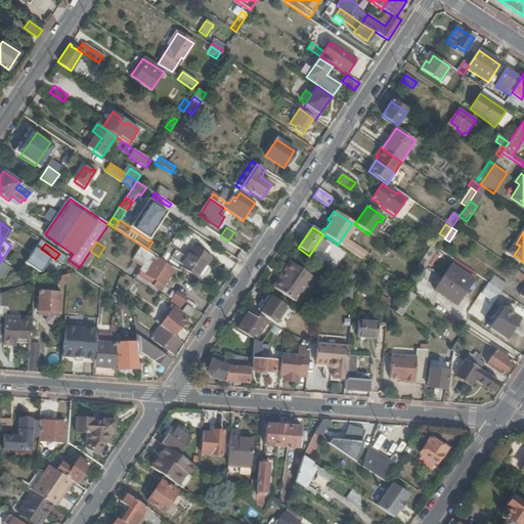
[(520,246),(516,244),(510,253),(514,255),(520,246)]
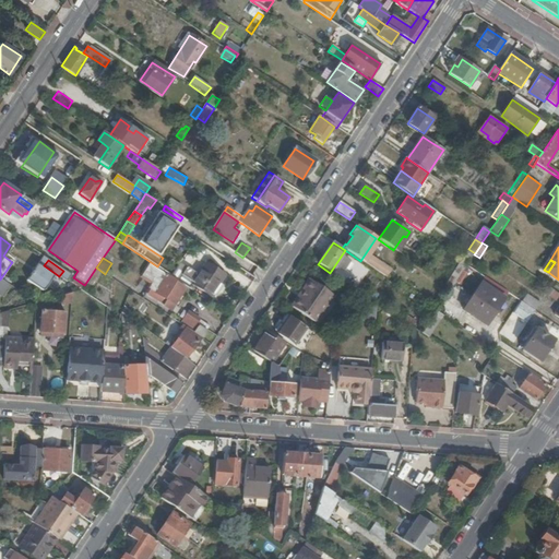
[(179,262),(170,276),(177,281),(181,274),(187,268),(179,262)]
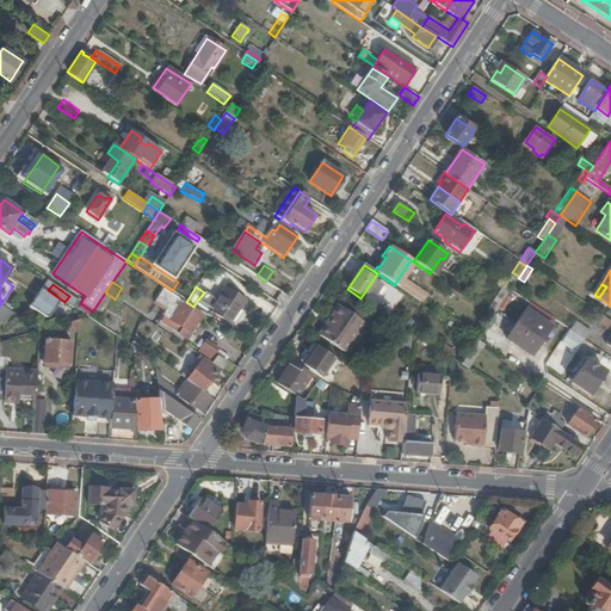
[(242,312),(239,309),(240,308),(235,304),(240,297),(224,288),(216,300),(204,292),(198,300),(213,309),(211,310),(230,322),(232,321),(235,323),(242,312)]
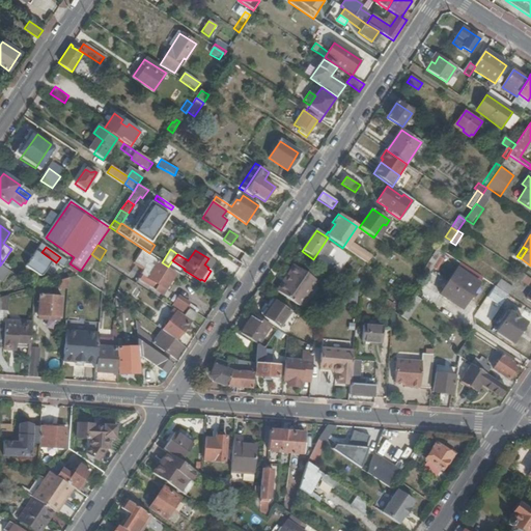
[(142,275),(140,278),(156,288),(158,284),(166,289),(174,277),(166,271),(167,269),(152,259),(154,258),(141,251),(134,261),(145,269),(141,274),(142,275)]
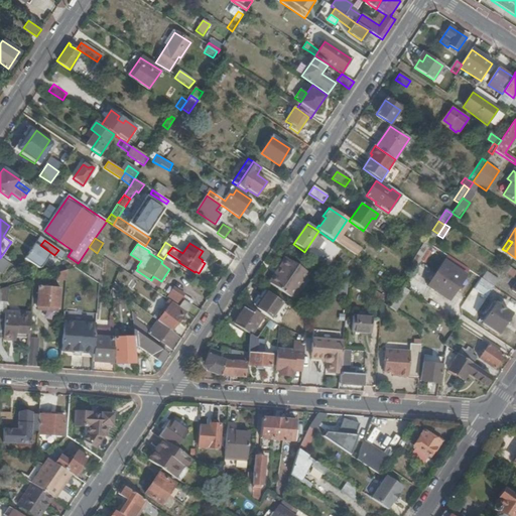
[(93,250),(89,247),(79,262),(82,265),(93,250)]
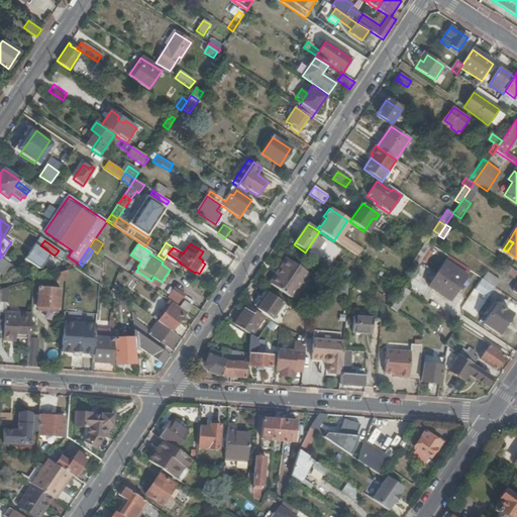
[(433,249),(430,247),(417,267),(403,288),(409,291),(409,292),(437,249),(434,247),(433,249)]
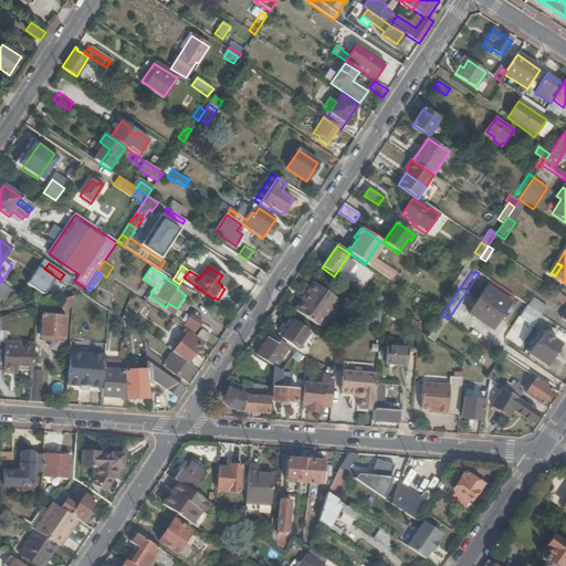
[(71,278),(64,274),(60,280),(66,284),(71,278)]
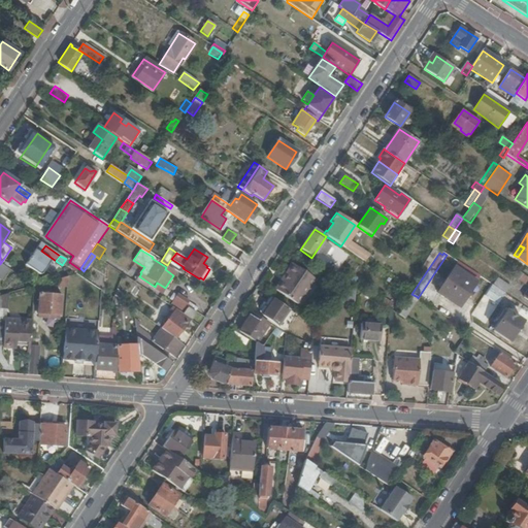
[(211,260),(207,257),(203,263),(207,266),(211,260)]
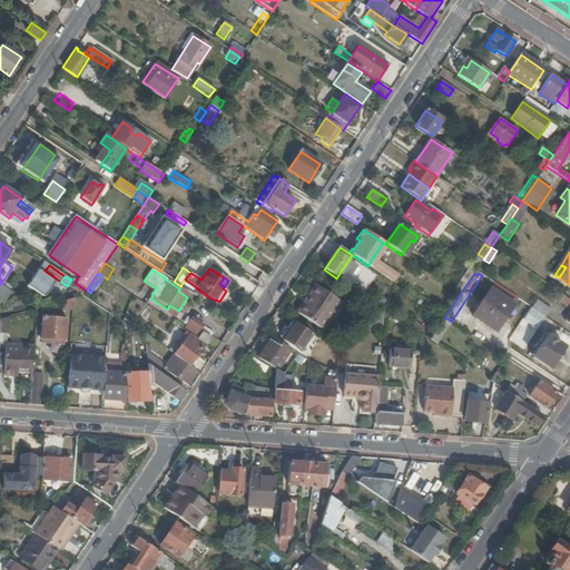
[(0,285),(0,284),(0,303),(1,304),(7,296),(9,292),(0,285)]
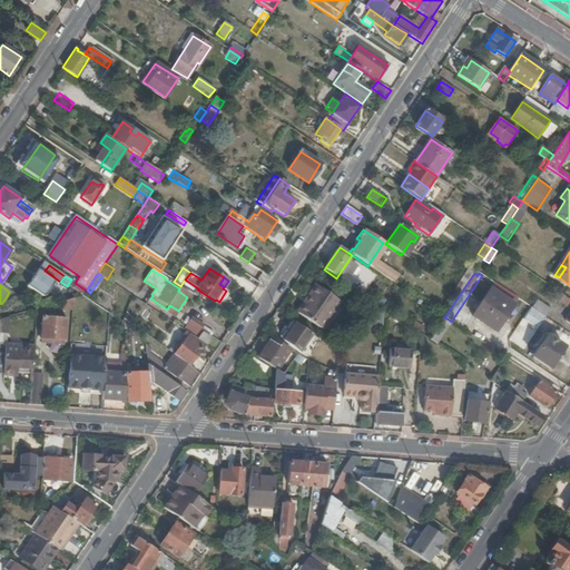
[(296,314),(320,331),(340,301),(315,285),(296,314)]
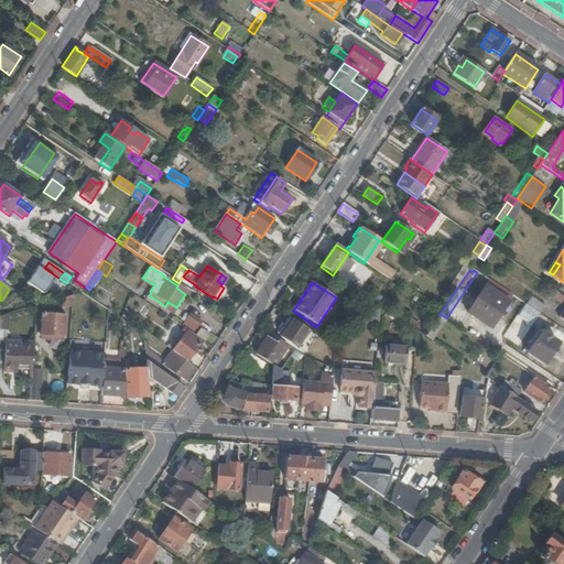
[(487,286),(468,314),(491,329),(509,302),(487,286)]
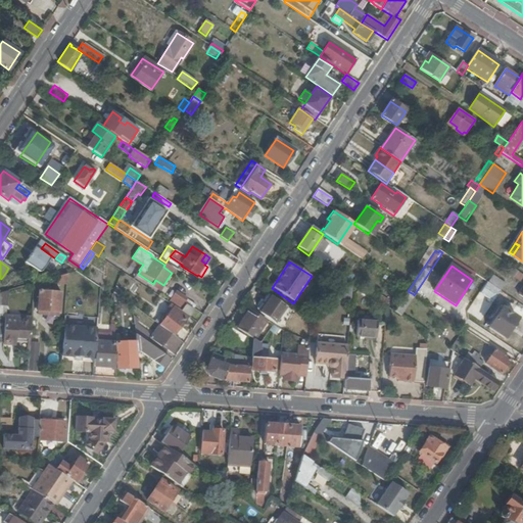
[(508,274),(521,283),(522,279),(522,276),(512,268),(508,274)]
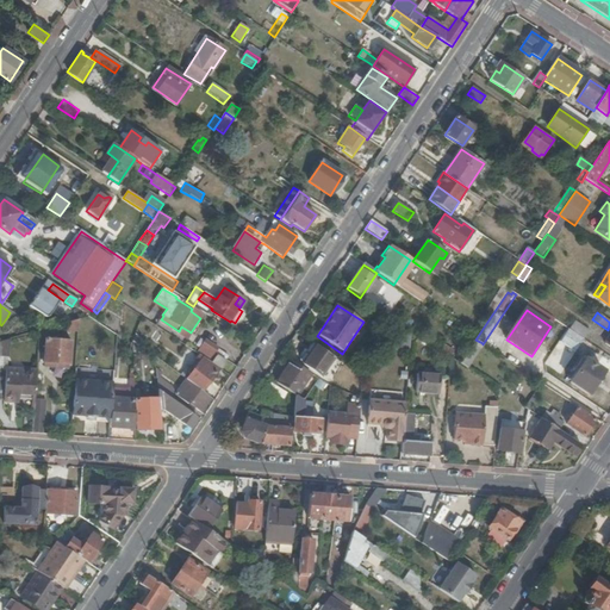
[(67,323),(67,331),(78,332),(78,321),(79,319),(67,323)]
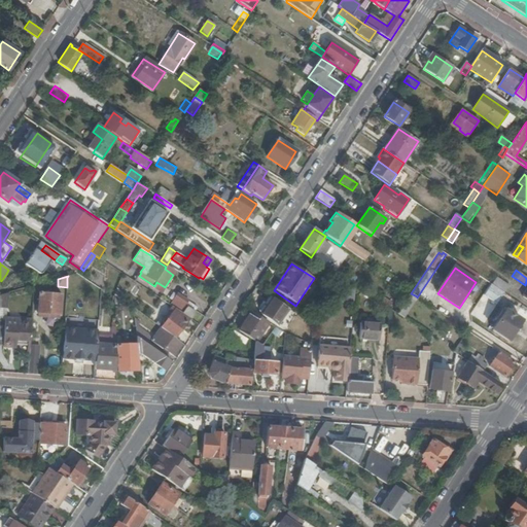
[(508,287),(497,279),(492,286),(503,293),(504,294),(508,287)]
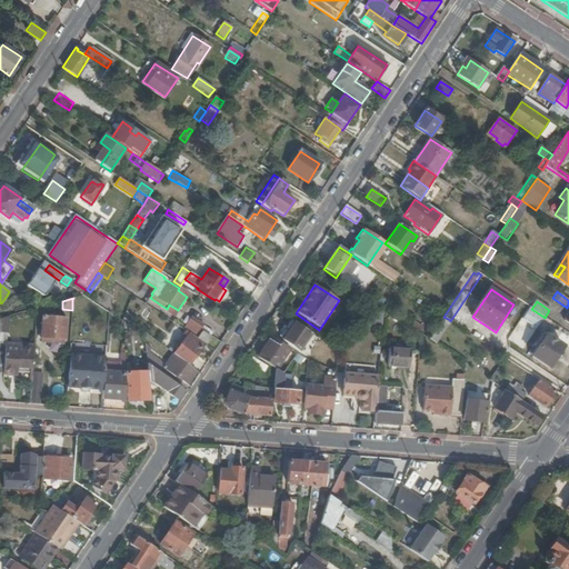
[(167,309),(166,311),(173,317),(178,310),(169,305),(167,309)]
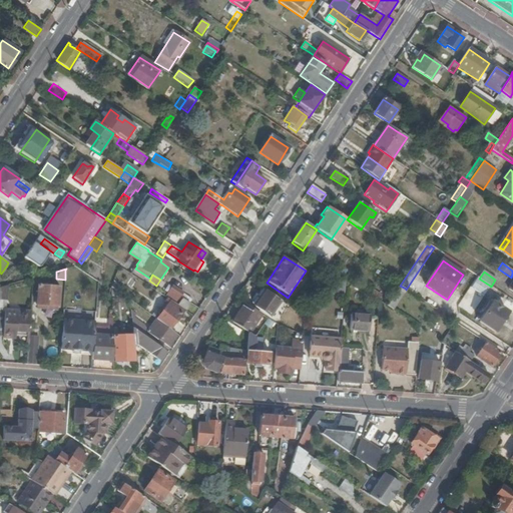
[(477,277),(473,284),(483,291),(486,292),(490,286),(479,279),(477,277)]
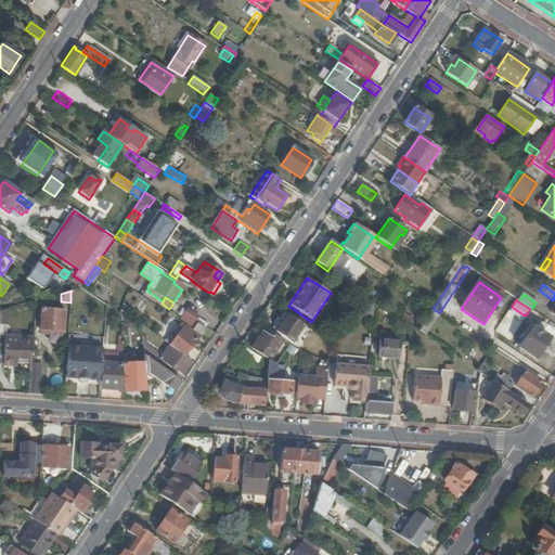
[(128,308),(124,306),(121,312),(129,318),(133,313),(130,311),(132,309),(129,307),(128,308)]
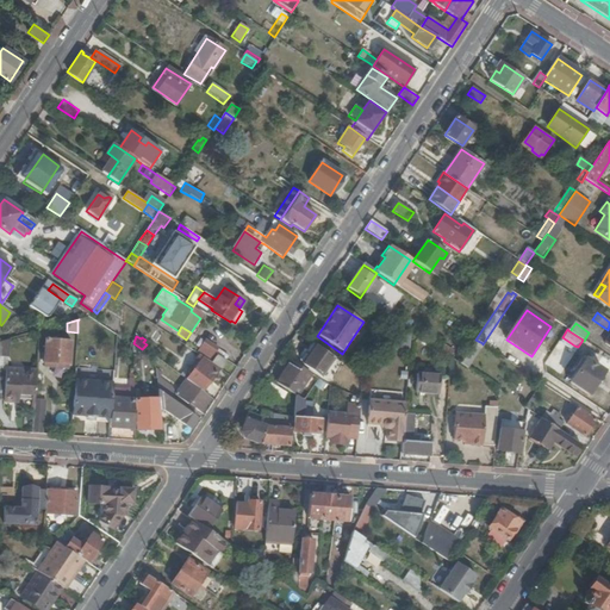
[(410,348),(410,337),(399,337),(399,348),(410,348)]
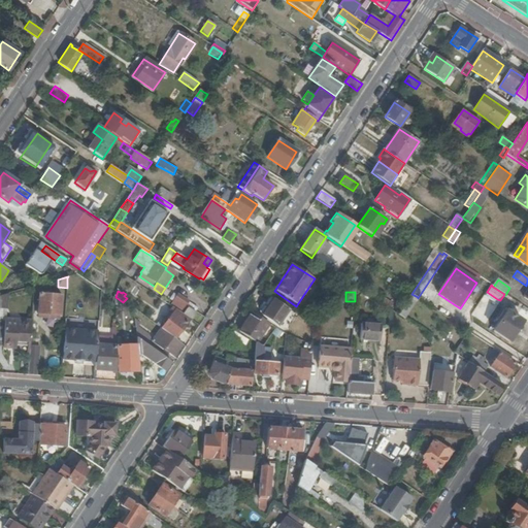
[(0,296),(0,303),(9,304),(10,293),(0,296)]
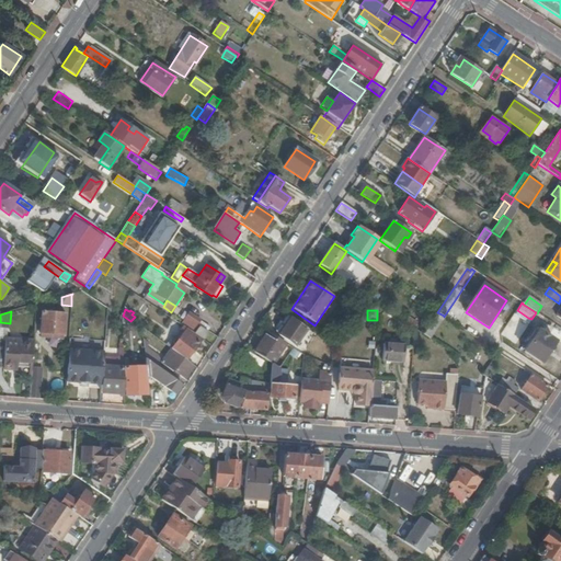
[(64,313),(42,312),(41,334),(47,334),(47,340),(63,341),(64,313)]
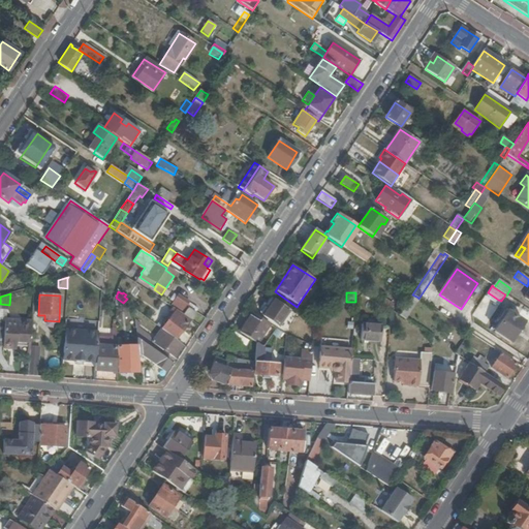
[(412,294),(398,316),(404,320),(418,298),(412,294)]
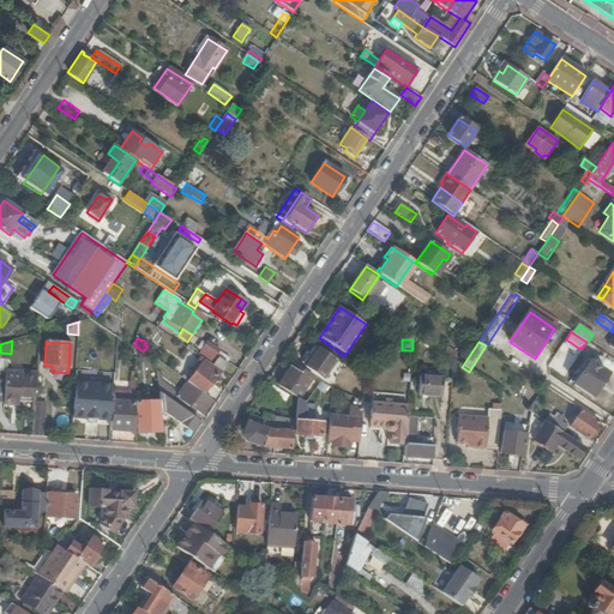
[(218,353),(205,344),(198,356),(199,357),(210,365),(216,356),(218,353)]
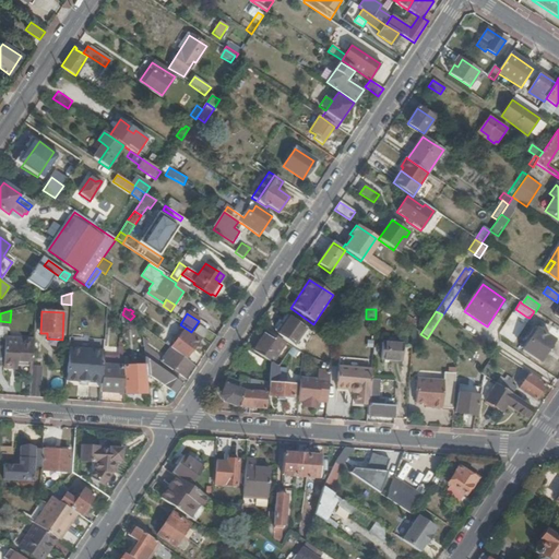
[(407,316),(403,322),(413,328),(416,322),(407,316)]
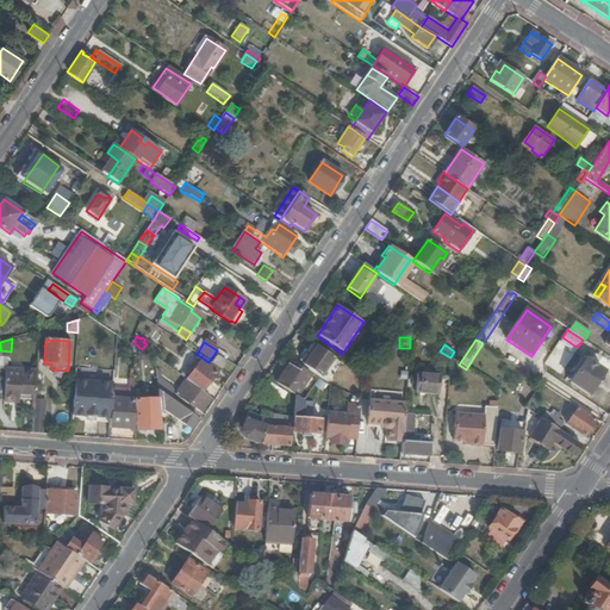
[(303,365),(321,377),(332,358),(316,347),(303,365)]
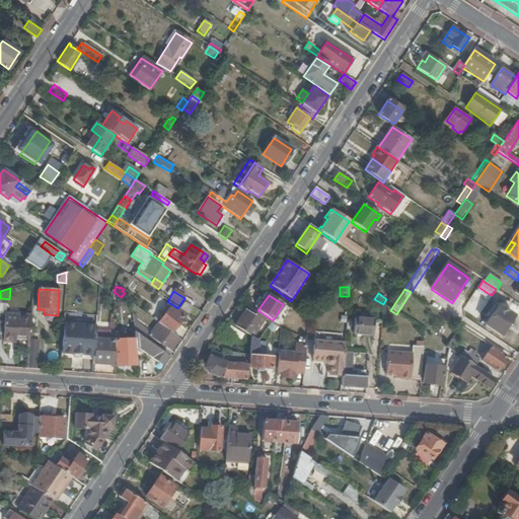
[(9,299),(0,298),(0,306),(8,307),(9,299)]
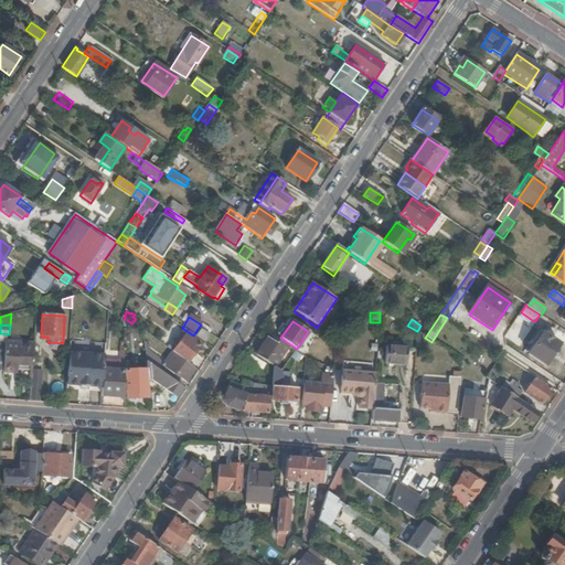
[(177,342),(173,345),(177,348),(173,352),(188,362),(202,341),(194,337),(193,336),(183,329),(176,341),(177,342)]
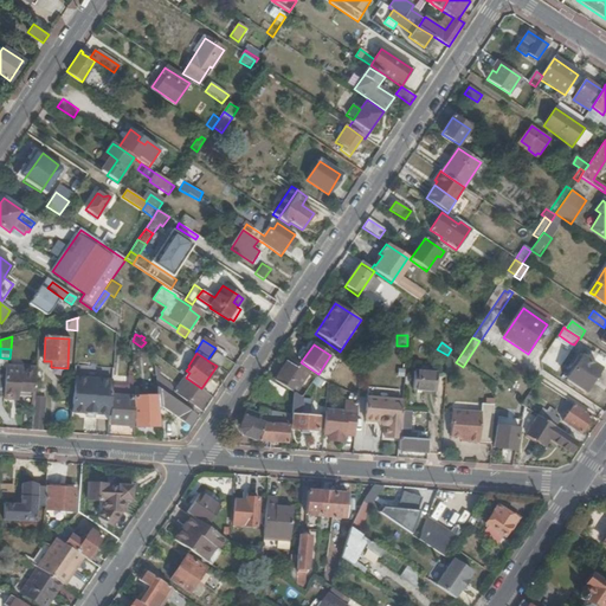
[(223,360),(213,354),(208,361),(217,366),(218,367),(223,360)]
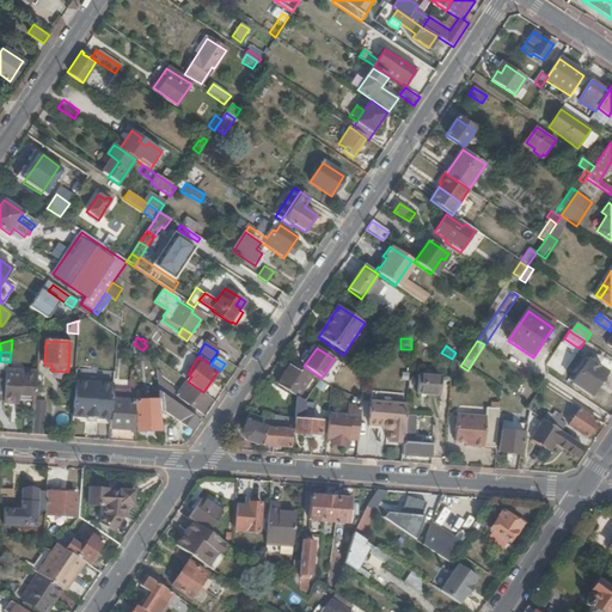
[(591,396),(605,374),(585,361),(569,381),(591,396)]
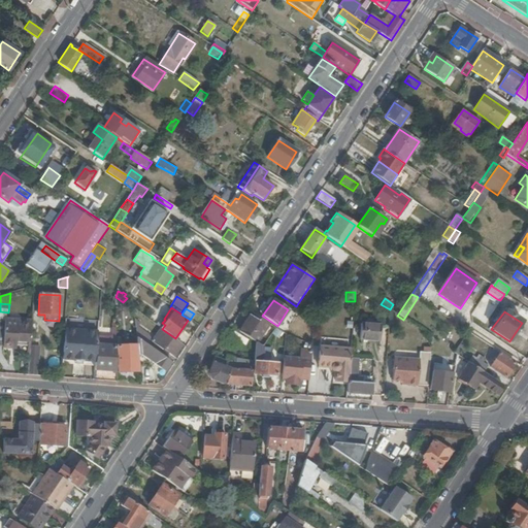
[(269,325),(252,314),(239,332),(255,343),(256,343),(269,325)]
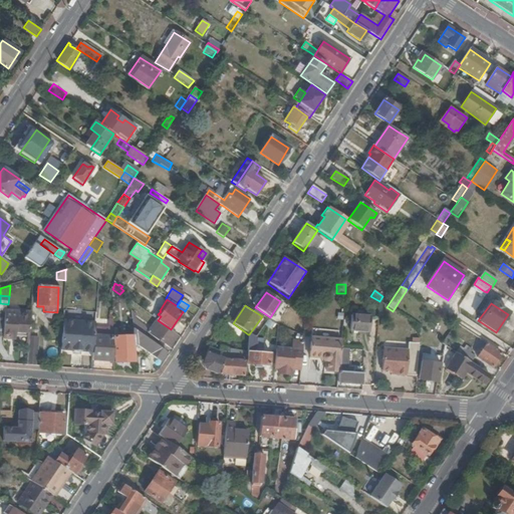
[(160,310),(158,309),(152,317),(156,320),(157,321),(158,320),(161,316),(158,314),(161,311),(160,310)]
